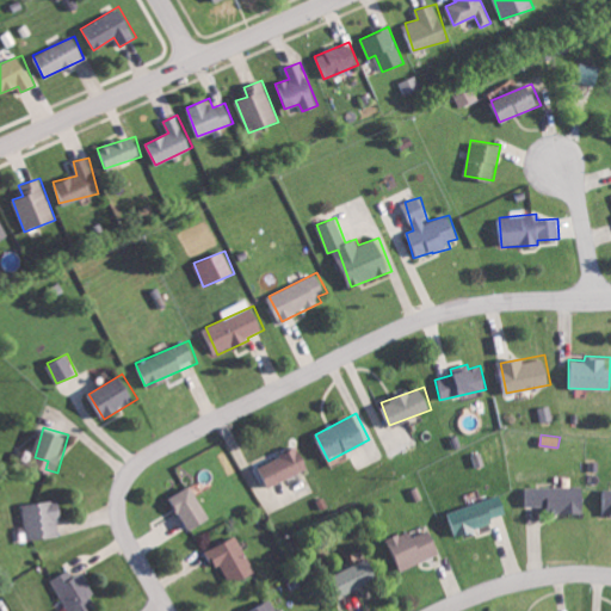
[(312,468),(302,446),(258,467),(269,488),(312,468)]
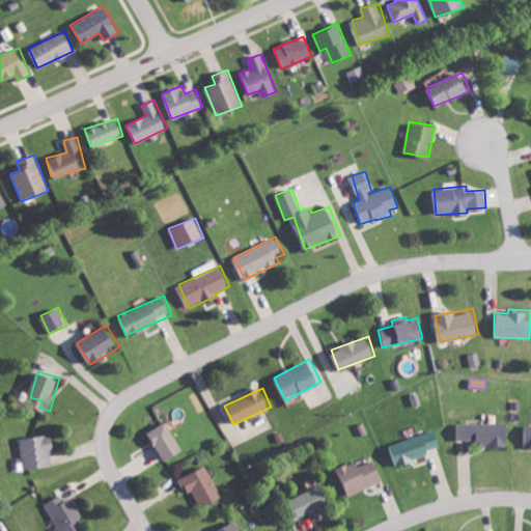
[(150,430),(166,460),(185,450),(169,420),(150,430)]
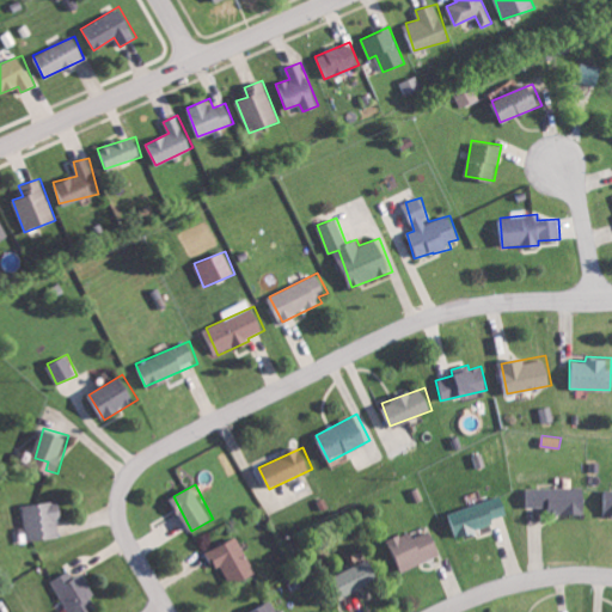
[(583,487),(527,488),(527,510),(585,509),(583,487)]
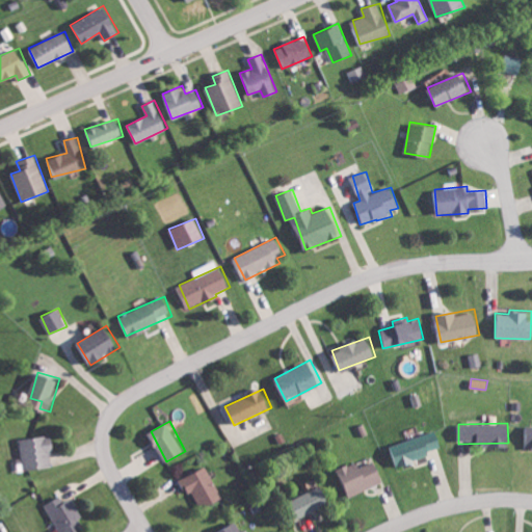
[(443,450),(436,430),(389,446),(395,467),(443,450)]
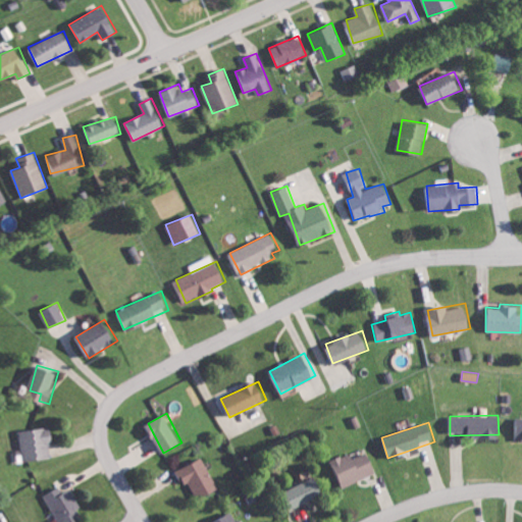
[(23,461),(51,458),(50,445),(54,444),(51,426),(19,430),(23,461)]
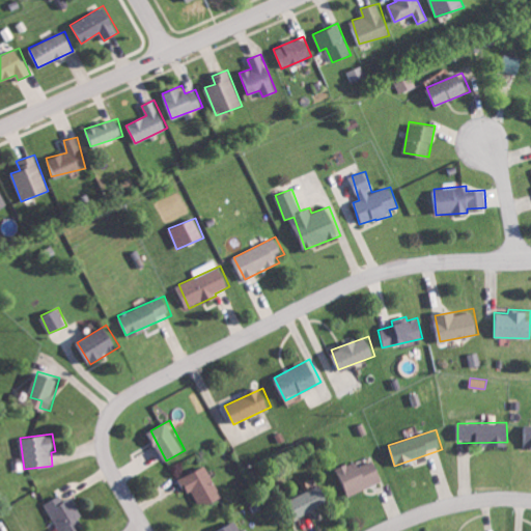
[(384,480),(374,458),(360,466),(357,459),(337,468),(350,495),(384,480)]
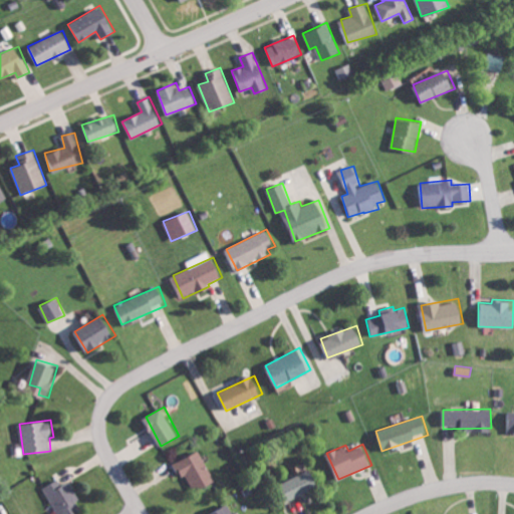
[(192,493),(216,483),(203,451),(179,461),(192,493)]
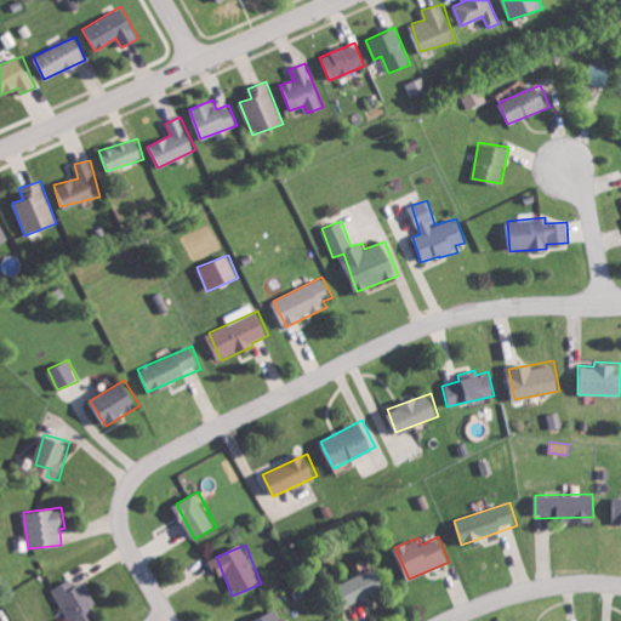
[(386,588),(376,567),(342,581),(352,603),(386,588)]
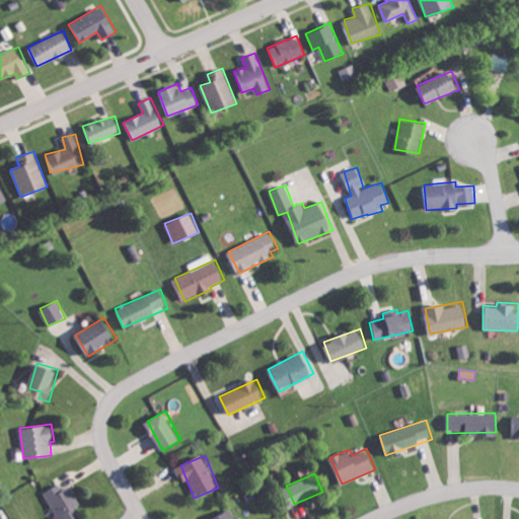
[(76,518),(85,514),(69,486),(63,490),(59,483),(44,492),(59,518),(76,518)]
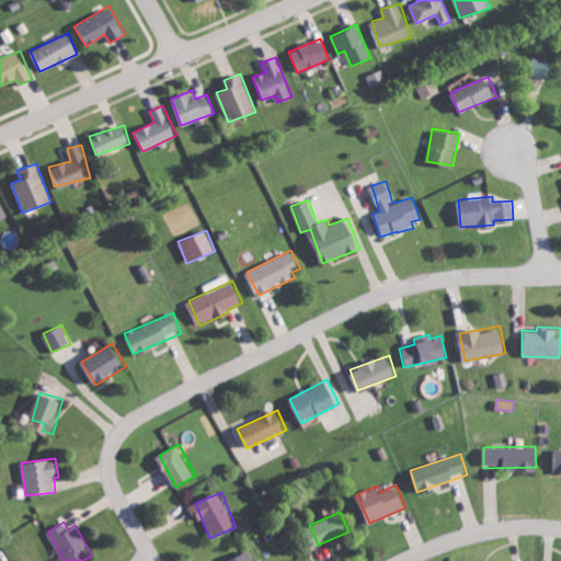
[(255,560),(250,549),(226,560),(255,560)]
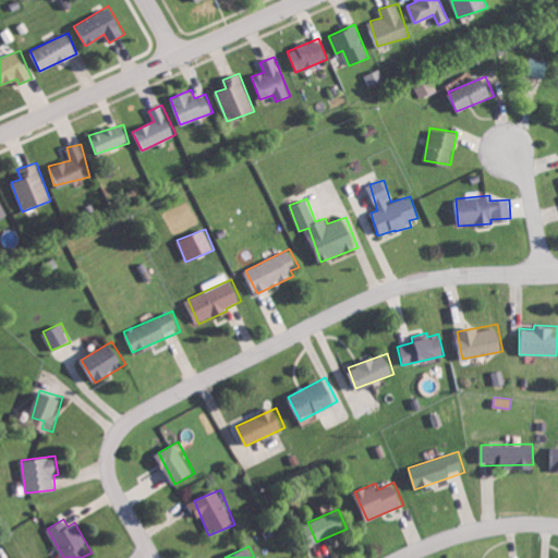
All buildings are outlined.
